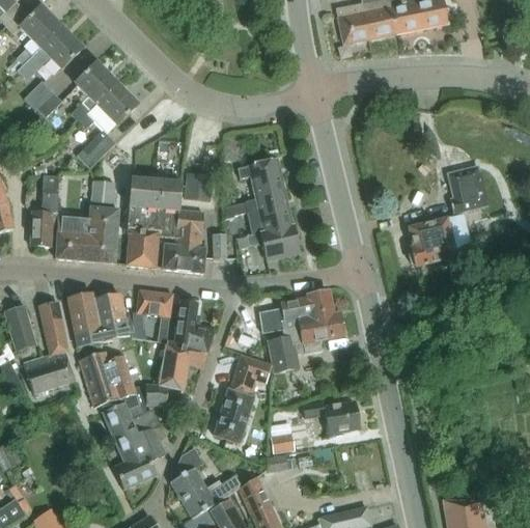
[(23,9),(16,2),(18,0),(0,0),(0,6),(5,11),(0,17),(0,19),(6,26),(23,9)]
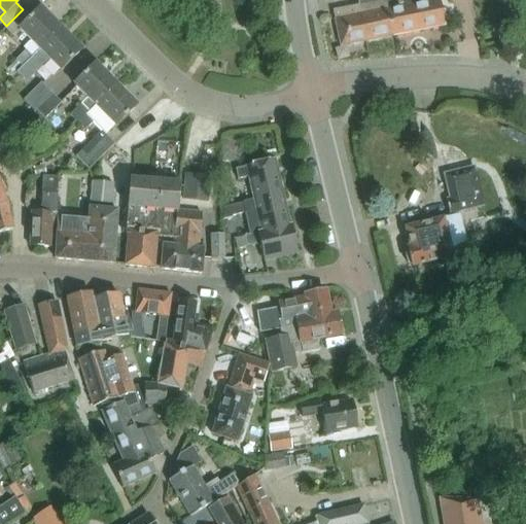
[(393,33),(387,0),(359,0),(360,3),(367,38),(393,33)]
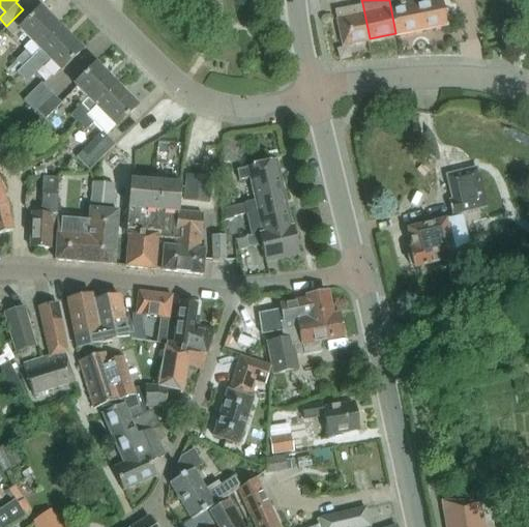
[(395,33),(447,23),(446,22),(442,0),(389,0),(395,33)]
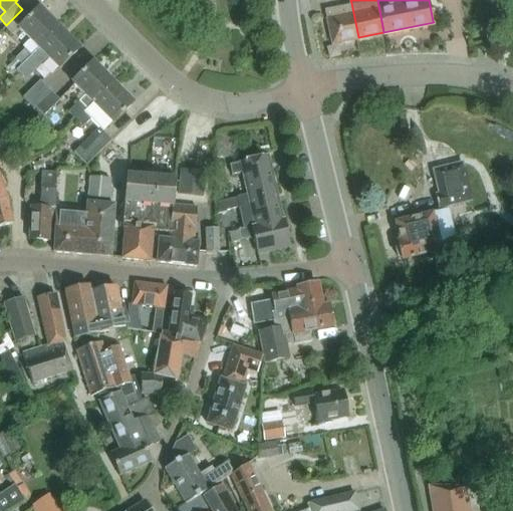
[(333,42),(358,37),(351,3),(325,8),(333,42)]
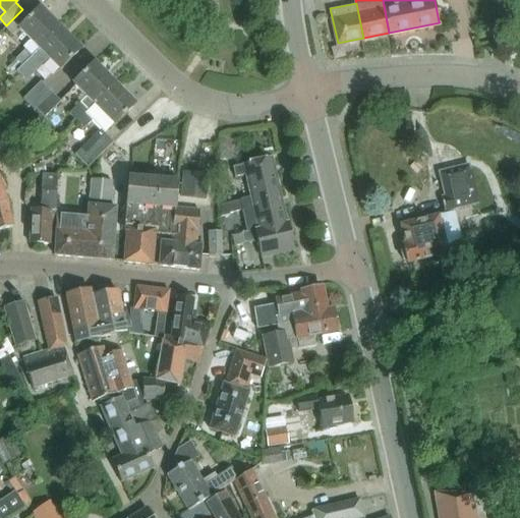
[(22,64),(61,25),(41,5),(30,15),(22,9),(6,25),(13,33),(19,26),(32,39),(24,46),(25,47),(16,58),(22,64)]
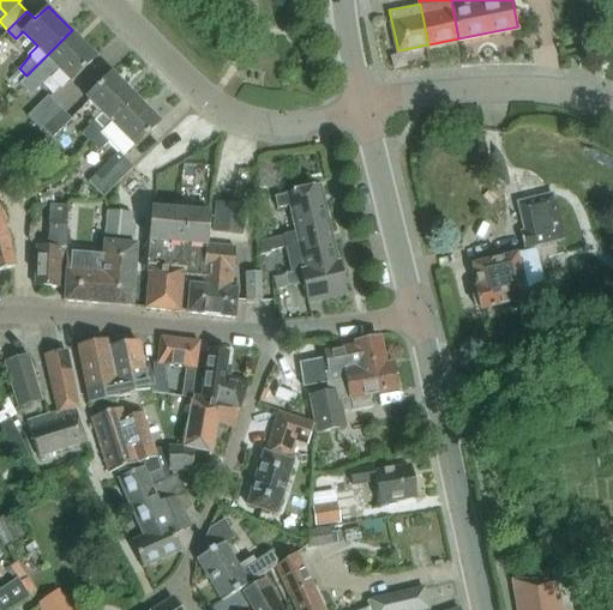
[(42,82),(58,66),(71,79),(96,55),(72,30),(26,76),(20,80),(28,89),(38,79),(42,82)]
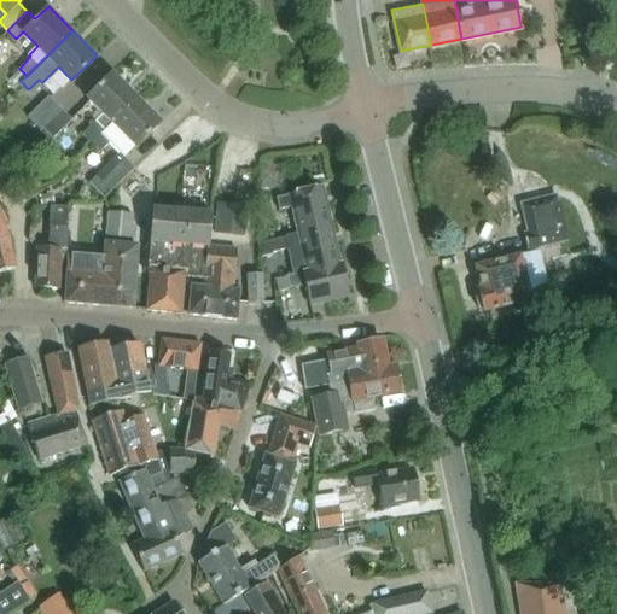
[(112,71),(87,97),(102,110),(112,121),(137,97),(112,71)]
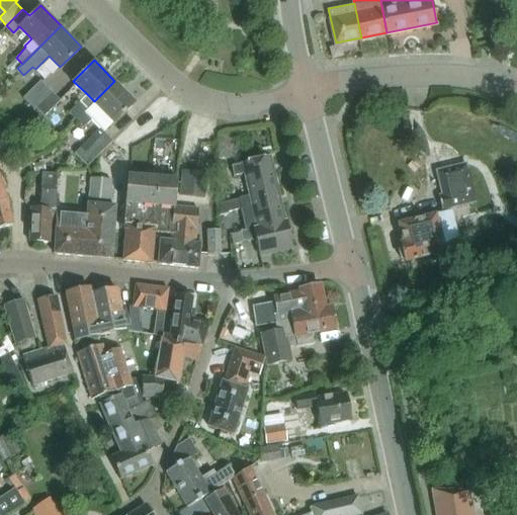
[(51,90),(52,89),(41,79),(24,96),(34,106),(51,90)]
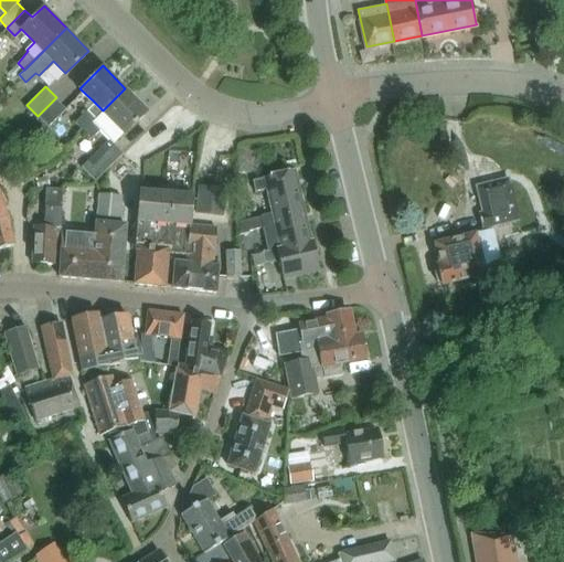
[(124,131),(125,134),(148,110),(125,88),(103,110),(94,118),(83,130),(89,137),(99,127),(109,138),(113,141),(124,131)]
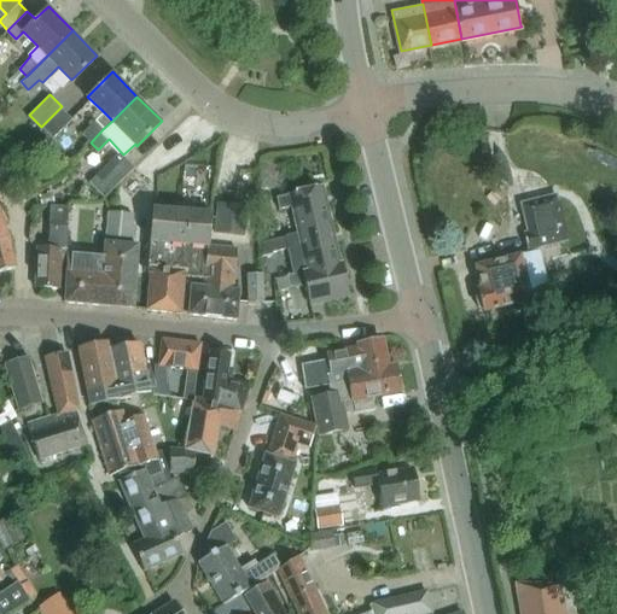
[(60,107),(41,127),(51,136),(70,117),(60,107)]
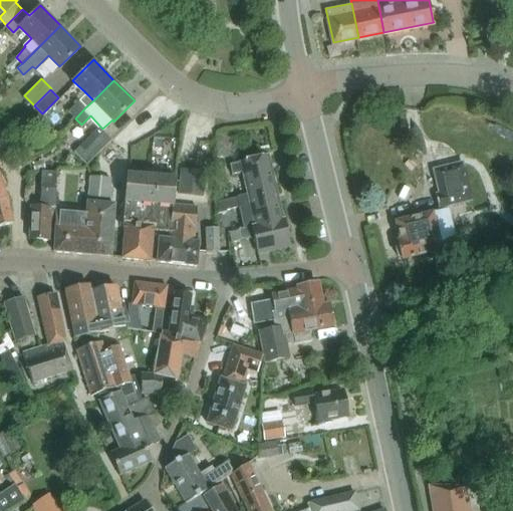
[(76,98),(66,109),(75,118),(85,107),(76,98)]
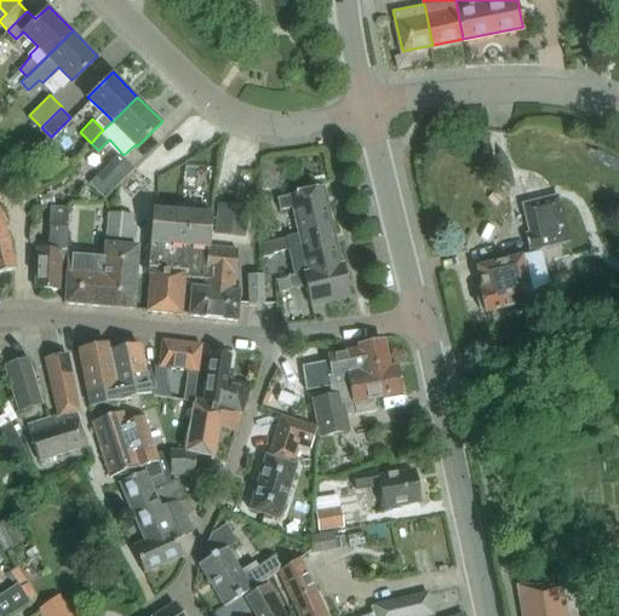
[(104,196),(135,167),(124,155),(120,151),(90,182),(104,196)]
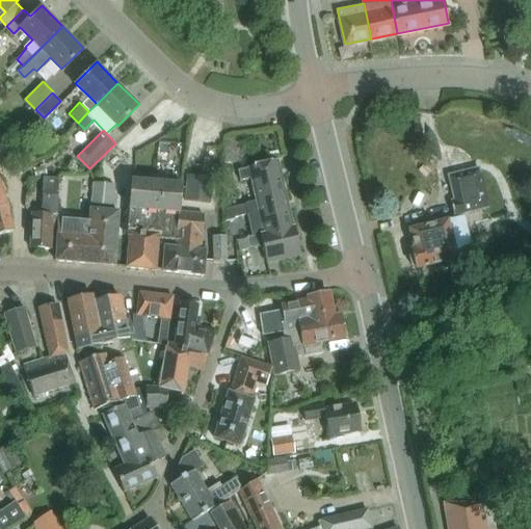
[(259,199),(284,193),(275,160),(276,160),(276,159),(251,165),(238,168),(240,179),(254,176),(259,199)]
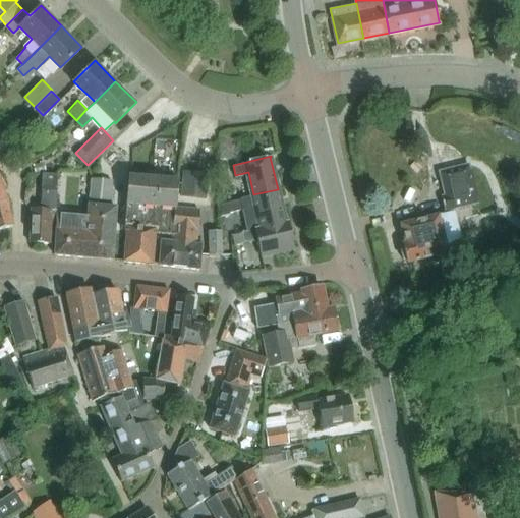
[(416,158),(409,164),(417,172),(423,165),(416,158)]
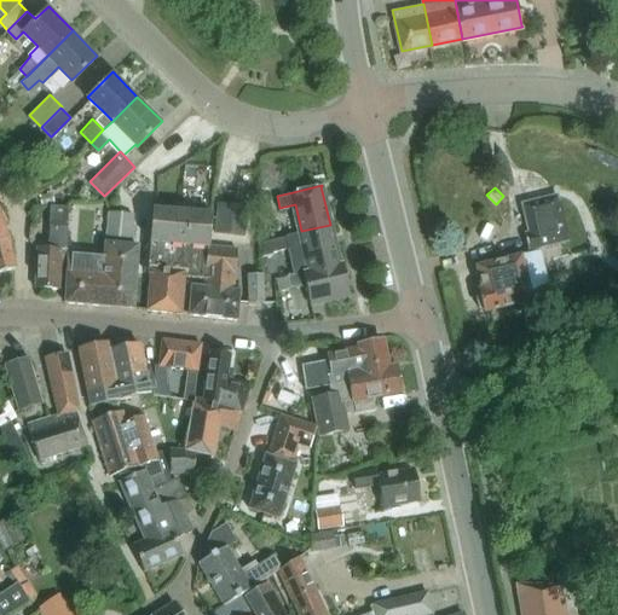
[(530,248),(567,238),(556,193),(523,202),(530,231),(526,232),(530,248)]
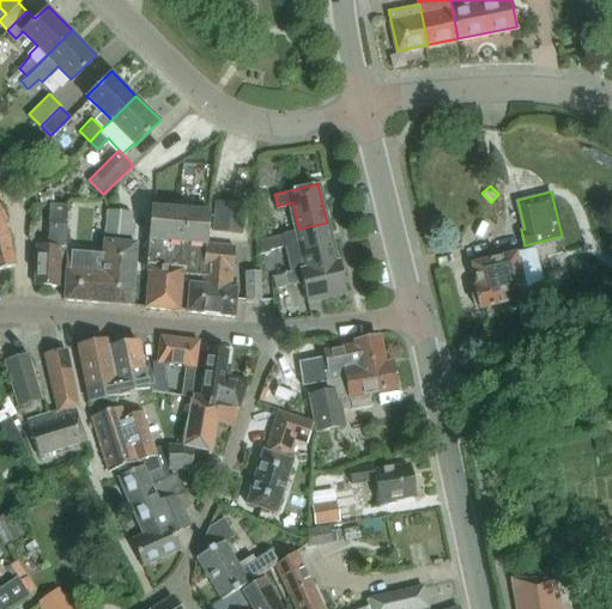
[(214,227),(234,230),(236,201),(217,199),(214,227)]
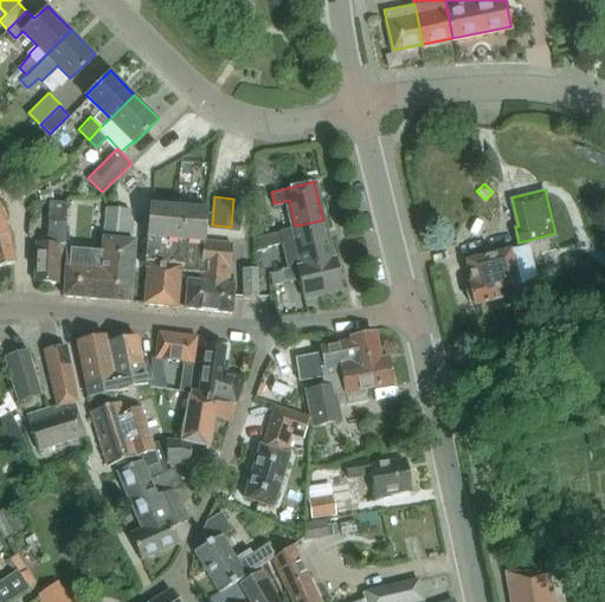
[(65,266),(66,241),(68,201),(50,200),(49,238),(39,237),(39,241),(37,241),(36,279),(58,280),(58,266),(65,266)]
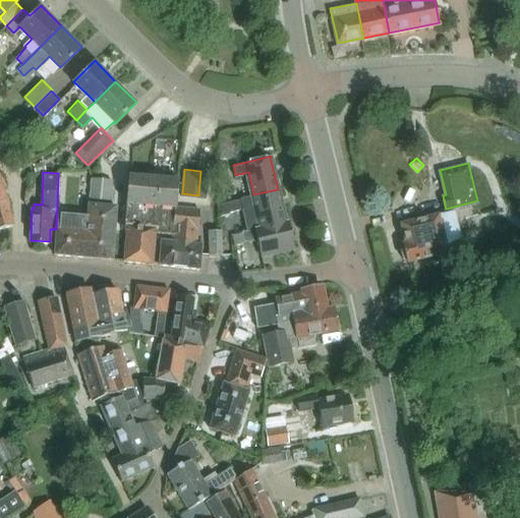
[(0,226),(13,224),(7,198),(2,189),(6,187),(0,175),(0,226)]
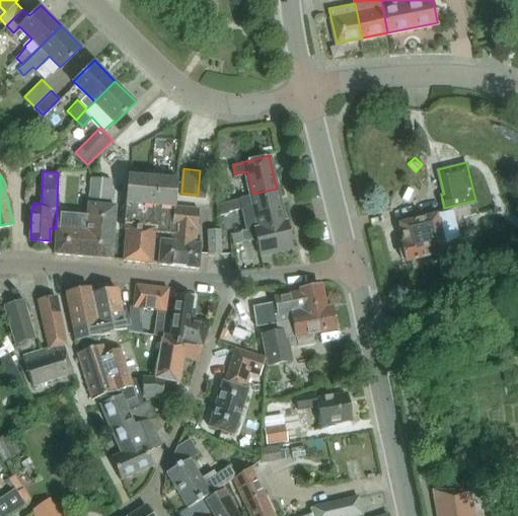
[(173,232),(176,205),(175,205),(177,177),(129,174),(124,228),(126,228),(124,259),(152,262),(155,230),(173,232)]
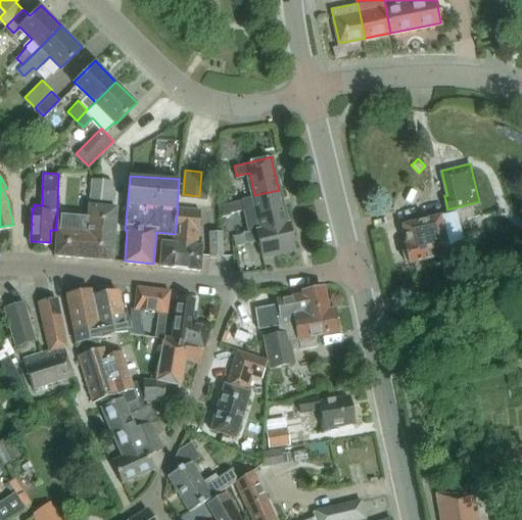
[(113,260),(117,206),(110,205),(112,180),(92,178),(91,199),(89,199),(88,210),(57,208),(56,230),(55,254),(113,260)]
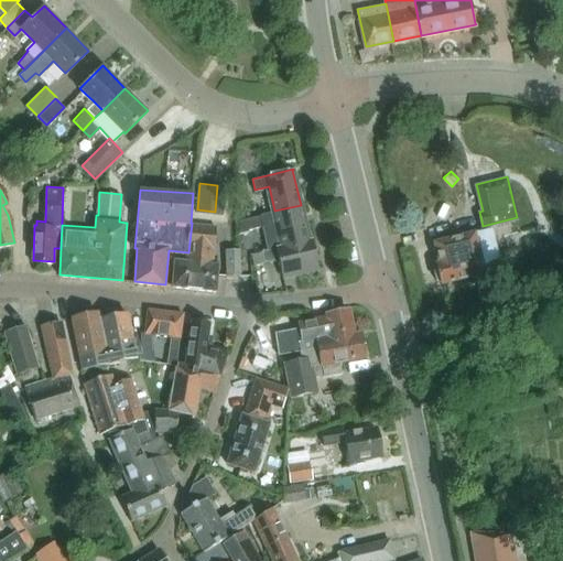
[(301,205),(274,211),(260,213),(262,225),(268,248),(282,246),(309,240),(309,239),(301,205)]
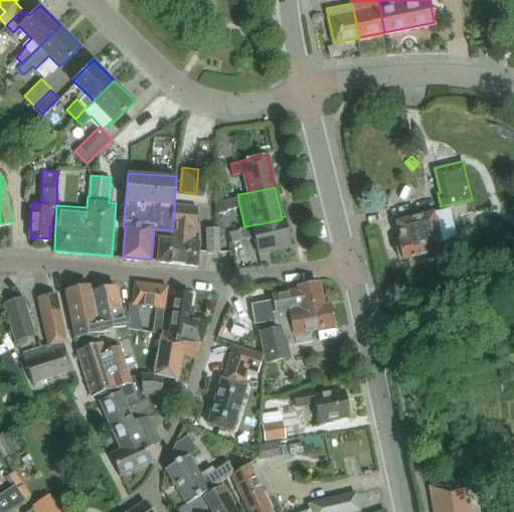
[(238,205),(236,196),(218,201),(217,212),(227,210),(226,208),(238,205)]
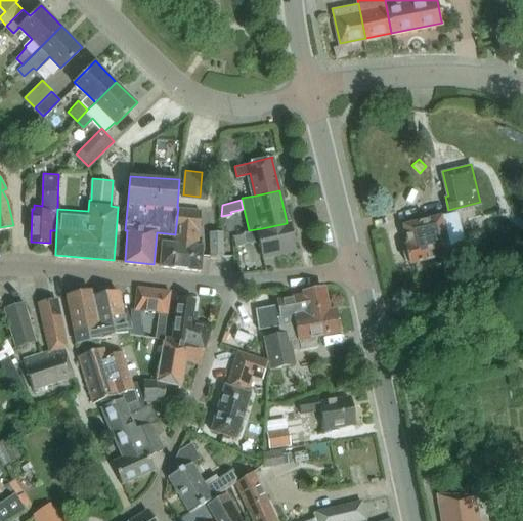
[(202,269),(203,245),(198,244),(202,209),(178,207),(175,234),(174,242),(163,241),(161,264),(202,269)]
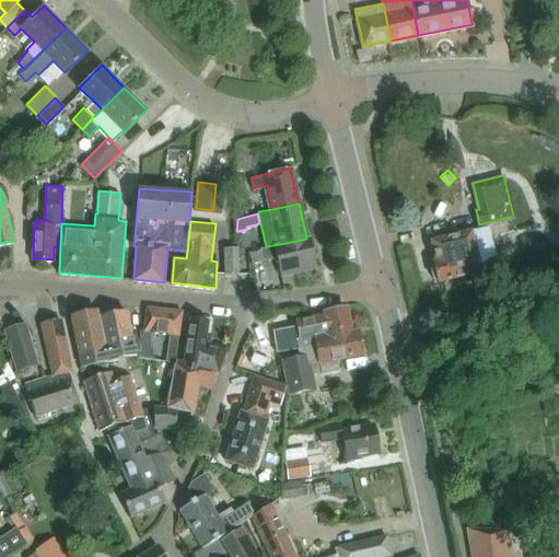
[(438,278),(439,278),(439,280),(480,270),(480,269),(491,267),(485,244),(475,246),(470,231),(432,241),(437,260),(434,262),(434,264),(433,264),(431,267),(433,276),(438,278)]
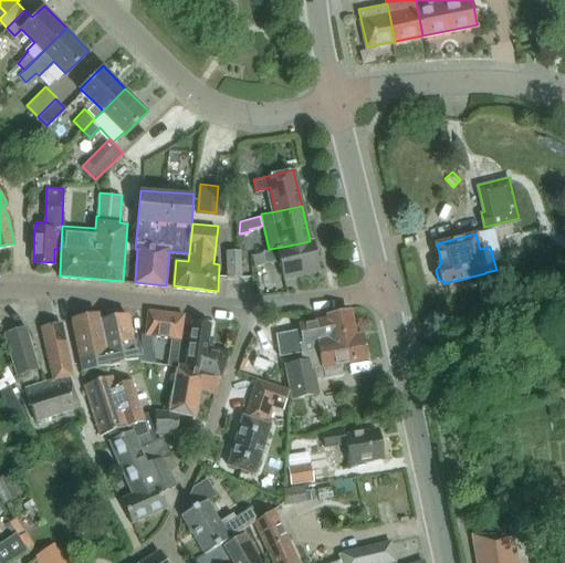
[(313,240),(310,240),(310,241),(283,247),(269,249),(252,253),(254,264),(280,259),(284,278),(284,273),(318,266),(320,270),(321,269),(314,239),(313,239),(313,240)]
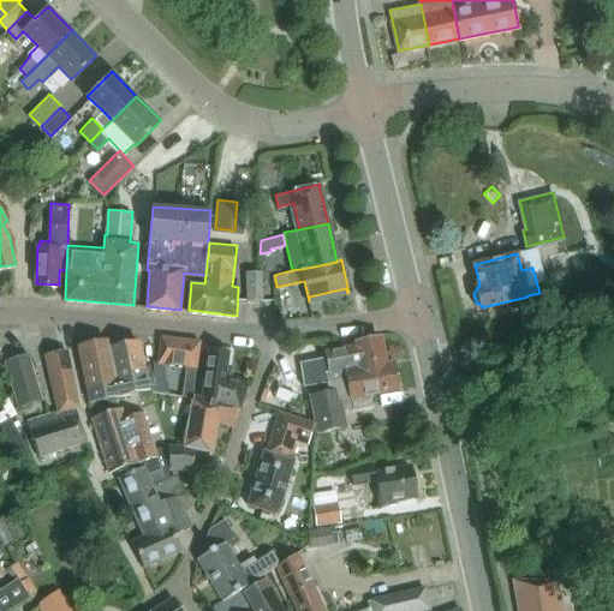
[(248,299),(262,299),(262,270),(246,270),(248,299)]
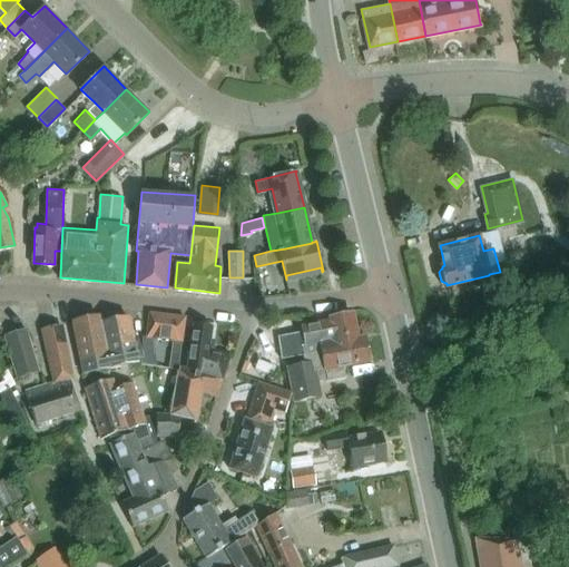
[(183,340),(186,315),(157,312),(149,312),(147,336),(173,339),(169,368),(178,369),(182,340),(183,340)]
